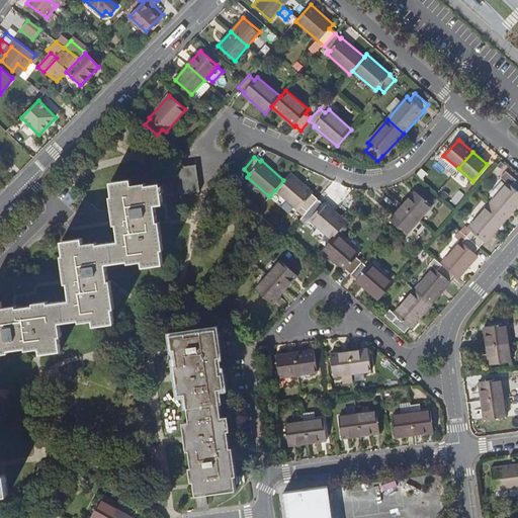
[(178,167),(161,169),(165,196),(200,192),(199,187),(196,165),(178,167)]
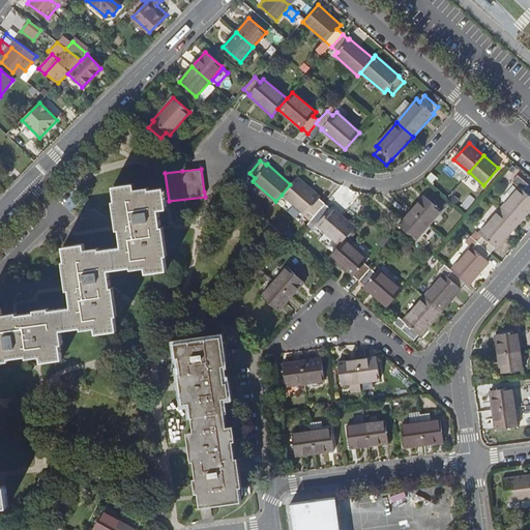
[(520,186),(499,210),(517,225),(529,208),(529,185),(518,175),(513,181),(520,186)]
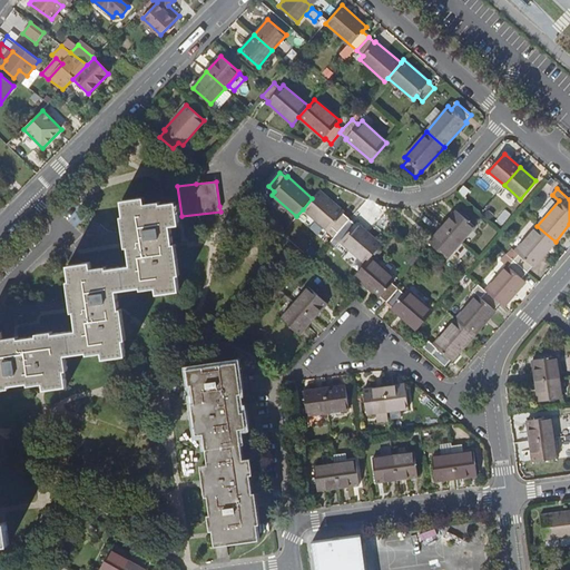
[(332,227),(337,233),(350,218),(343,214),(344,213),(320,190),(312,198),(303,209),(328,231),(332,227)]
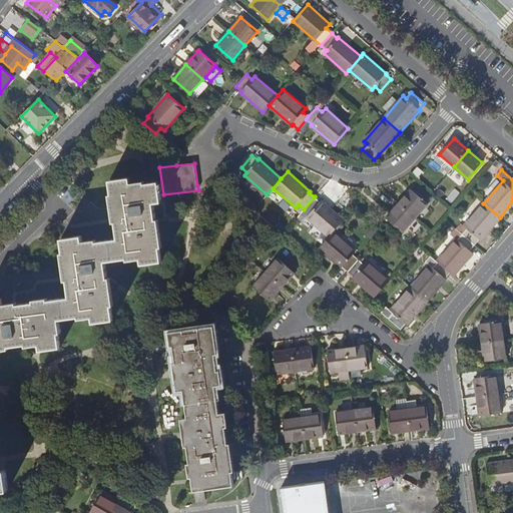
[(118,238),(114,239),(117,260),(126,258),(127,261),(141,259),(141,264),(161,262),(159,247),(162,247),(158,219),(155,219),(153,202),(161,201),(158,181),(145,183),(144,181),(130,182),(129,177),(109,180),(111,194),(109,195),(113,222),(115,222),(118,238)]
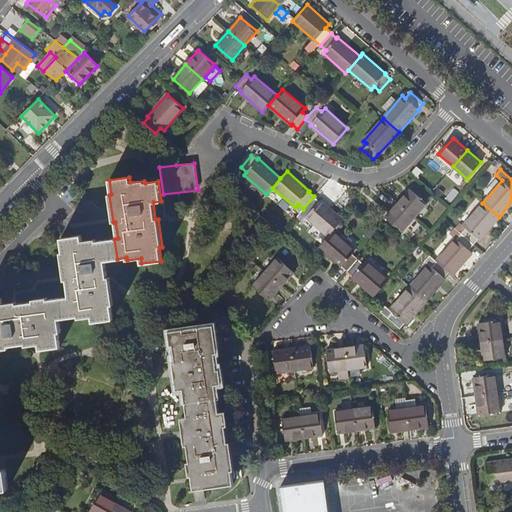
[(410,189),(398,203),(414,218),(427,203),(410,189)]
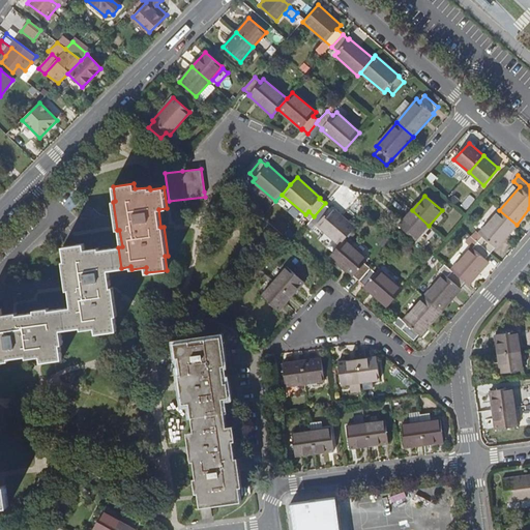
[(359,281),(371,268),(364,263),(367,260),(345,239),(354,228),(331,207),(330,208),(325,203),(314,216),(319,221),(317,225),(340,244),(329,257),(353,276),(354,276),(359,281)]
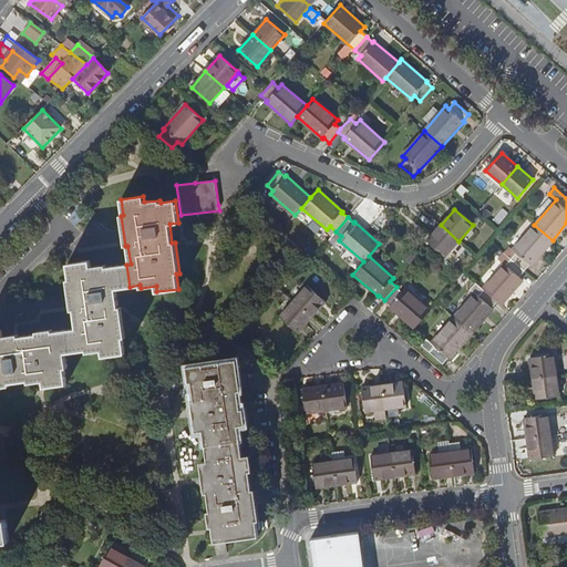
[(313,218),(308,225),(319,234),(325,228),(313,218)]
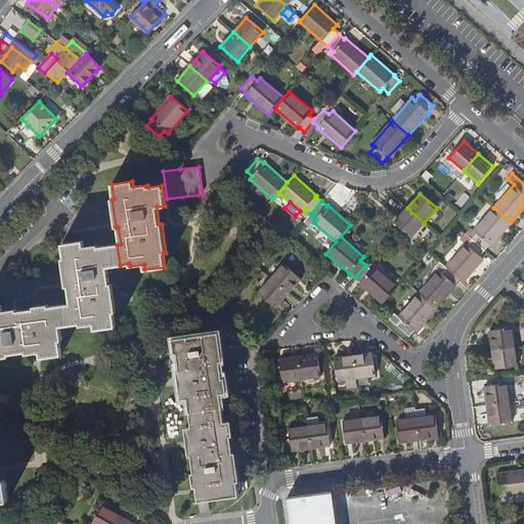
[(424,223),(407,208),(394,223),(411,237),(424,223)]
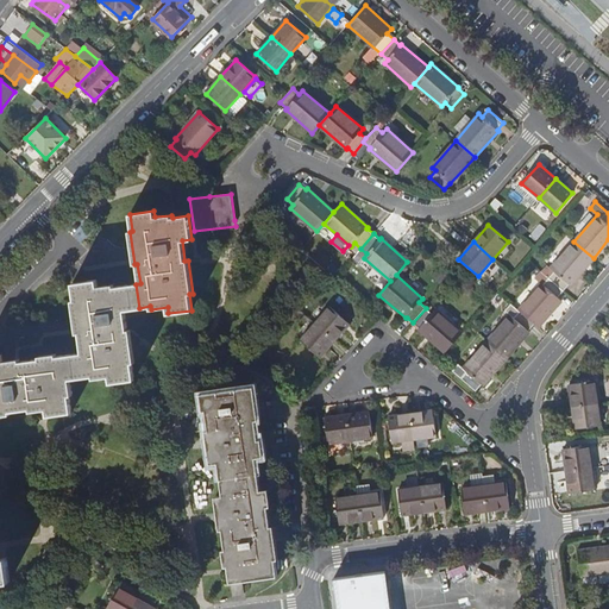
[(594,258),(573,242),(551,268),(554,271),(548,278),(564,290),(569,284),(570,286),(594,258)]
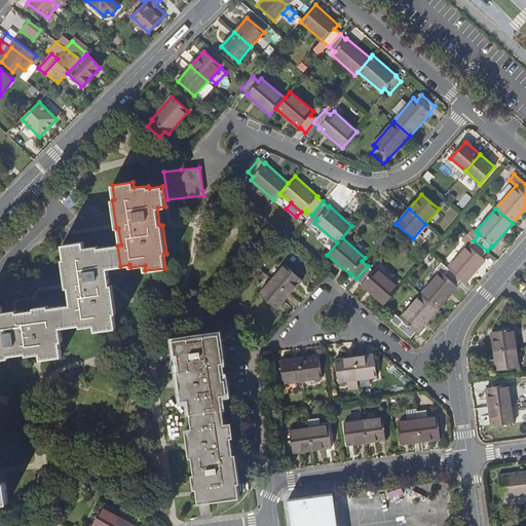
[(487,251),(474,240),(470,246),(468,245),(448,268),(461,280),(465,283),(485,260),(482,257),(487,251)]
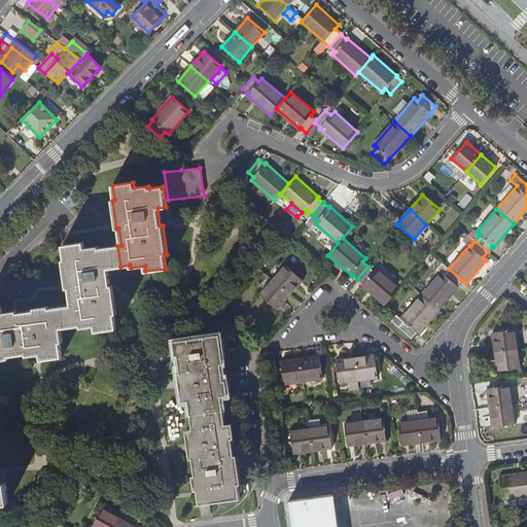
[(120,267),(117,246),(99,248),(98,246),(84,248),(83,243),(63,245),(65,260),(63,260),(66,288),(69,288),(71,306),(68,306),(70,326),(80,324),(80,327),(95,325),(96,330),(115,328),(114,314),(116,314),(113,285),(110,285),(108,268),(120,267)]
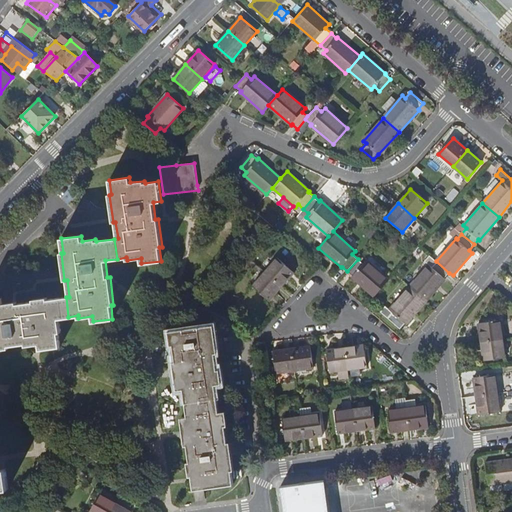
[(429,265),(409,287),(425,302),(445,279),(444,278),(449,273),(436,261),(430,255),(424,261),(429,265)]
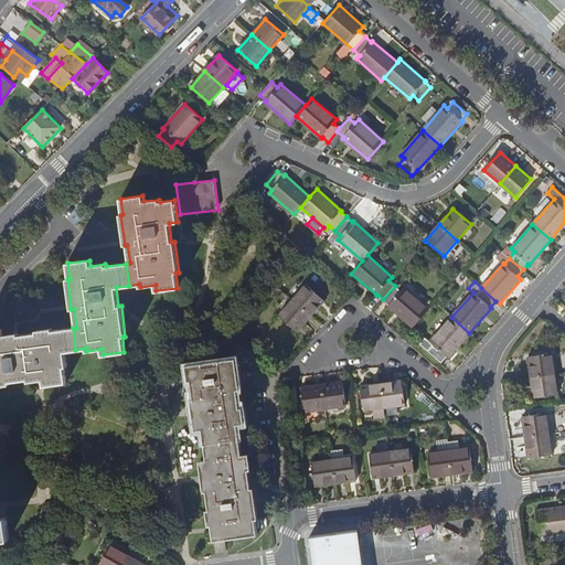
[(306,285),(292,300),(310,316),(323,300),(306,285)]
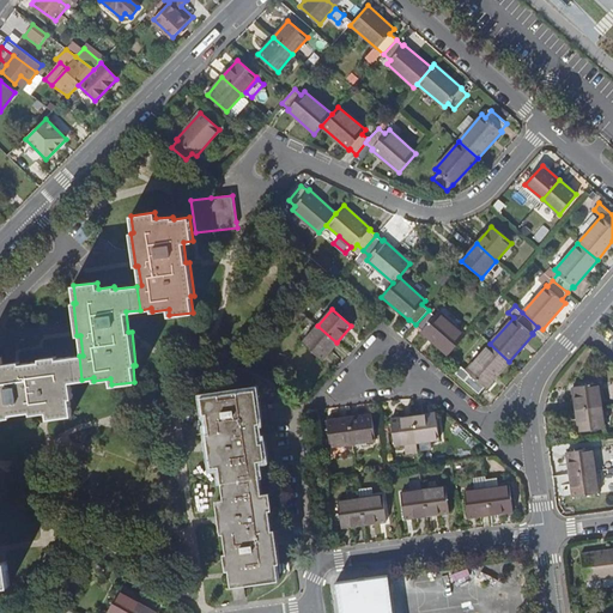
[(435,316),(429,310),(416,325),(423,331),(422,332),(448,354),(466,335),(438,313),(435,316)]
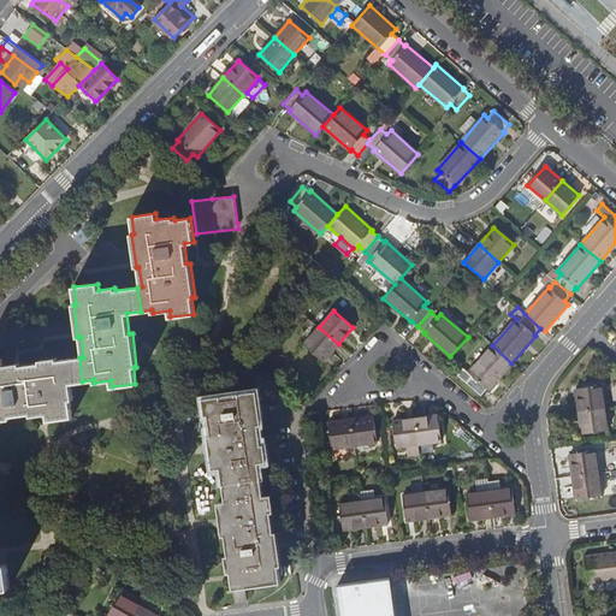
[(338,344),(319,327),(303,344),(324,361),(338,344)]
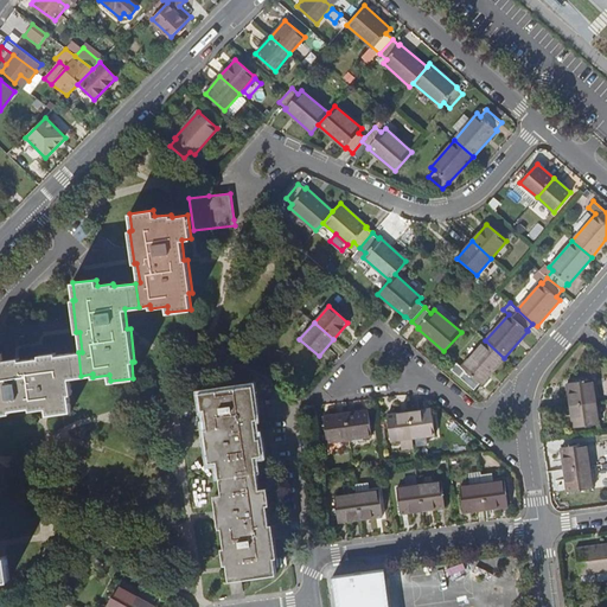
[(504,358),(485,340),(461,366),(454,360),(448,368),(475,390),(504,358)]
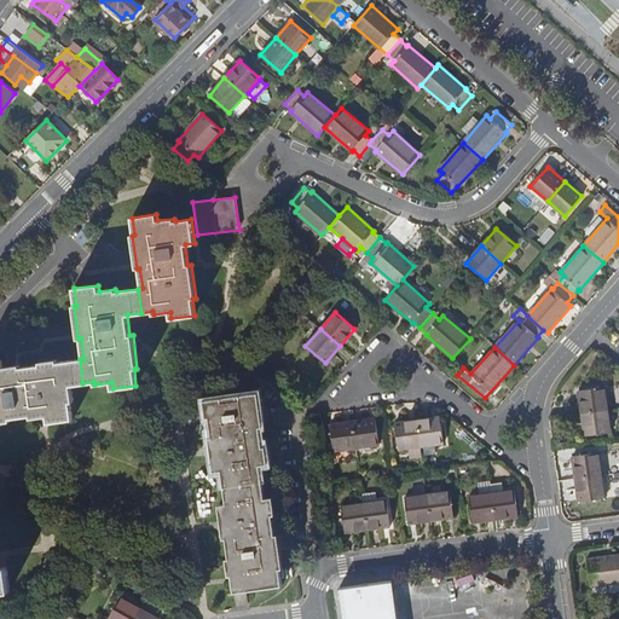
[(82,383),(80,359),(57,363),(57,359),(40,362),(40,365),(19,368),(19,365),(4,366),(3,360),(0,360),(0,422),(11,421),(11,417),(30,415),(32,418),(47,416),(48,422),(73,418),(70,401),(73,401),(71,385),(82,383)]
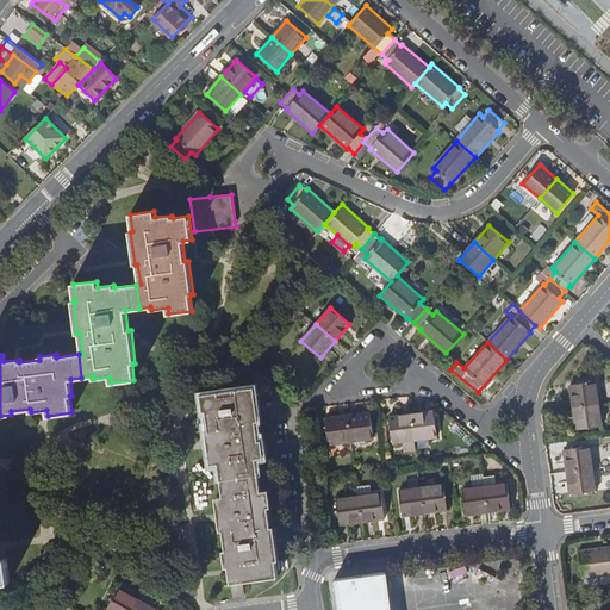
[(570,385),(573,408),(598,404),(596,381),(570,385)]
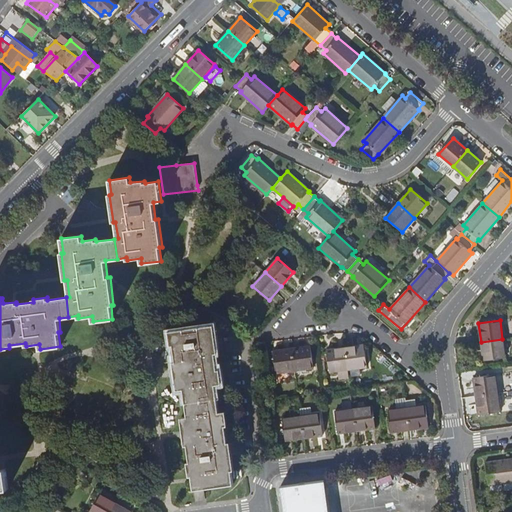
[(184,389),(186,403),(217,399),(215,384),(222,383),(220,369),(217,370),(215,353),(217,353),(214,325),(169,331),(171,345),(173,345),(176,362),(173,362),(177,390),(184,389)]
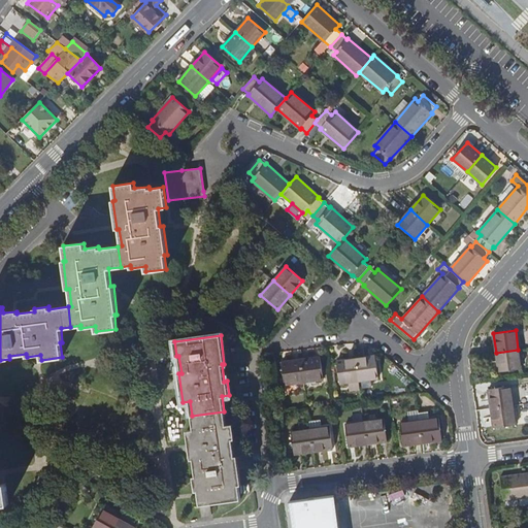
[(521,369),(518,350),(496,353),(499,372),(521,369)]
